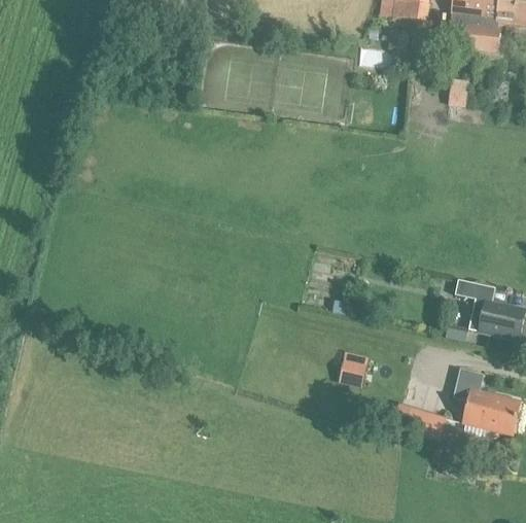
[(394,1),(392,16),(426,21),(428,5),(429,0),(394,0),(394,1)]
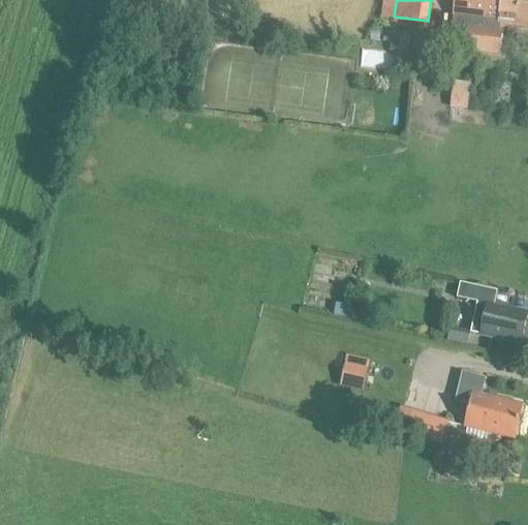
[(497,27),(498,22),(527,25),(527,0),(454,0),(453,16),(455,16),(453,31),(466,32),(464,50),(500,53),(503,28),(497,27)]
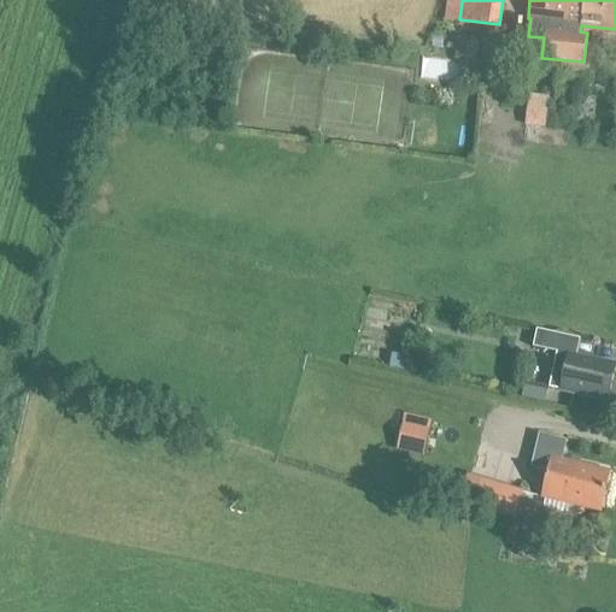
[(476,40),(468,40),(465,63),(474,64),(476,40)]
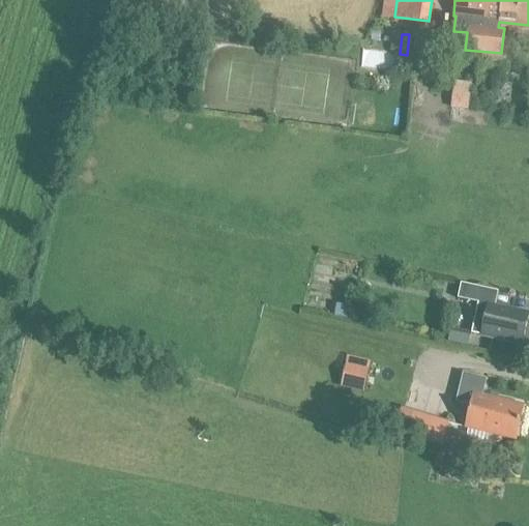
[(453,79),(450,106),(468,108),(471,81),(453,79)]
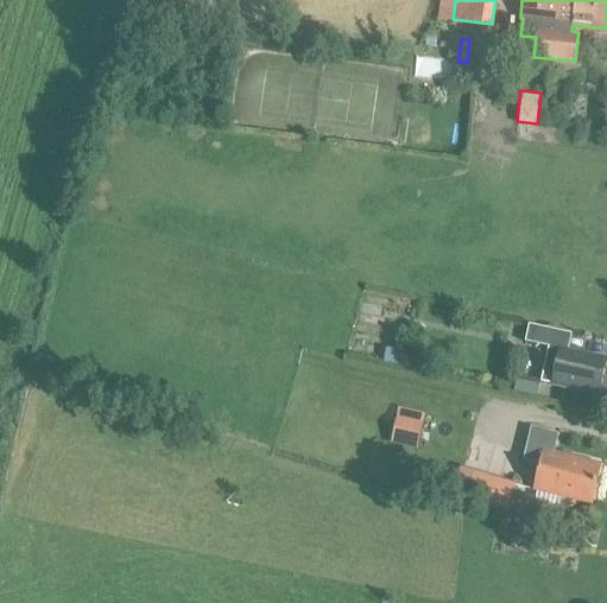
[(538,324),(535,342),(549,346),(554,328),(538,324)]
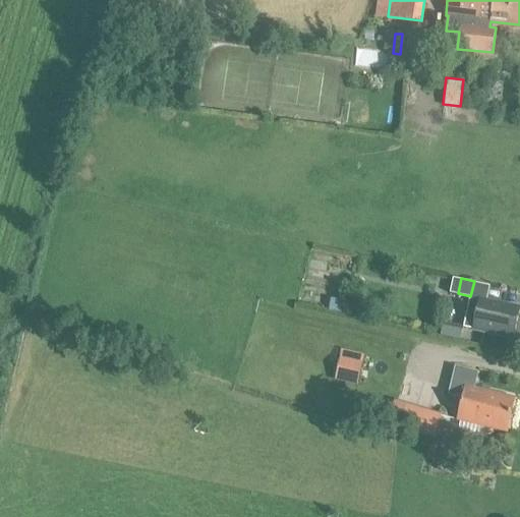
[(330,296),(328,308),(342,310),(344,298),(330,296)]
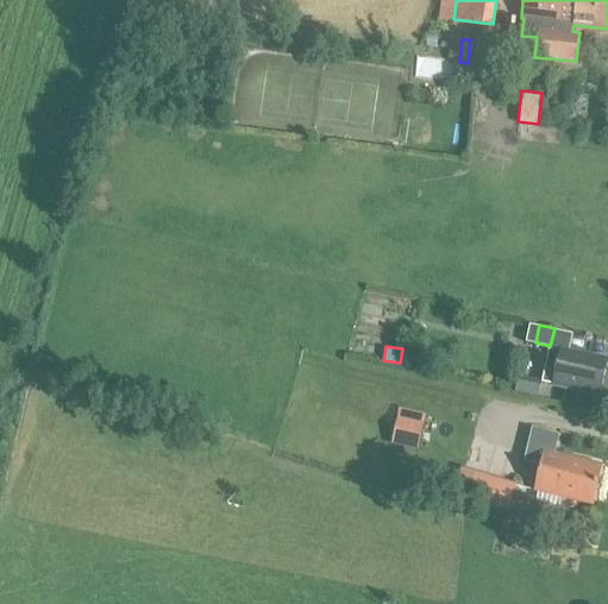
[(550,346),(543,382),(553,384),(601,395),(607,359),(607,358),(561,348),(550,346)]
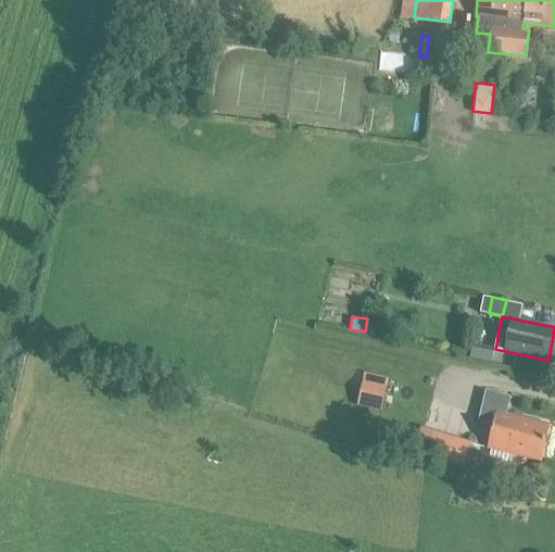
[(362,378),(356,403),(381,409),(387,384),(362,378)]
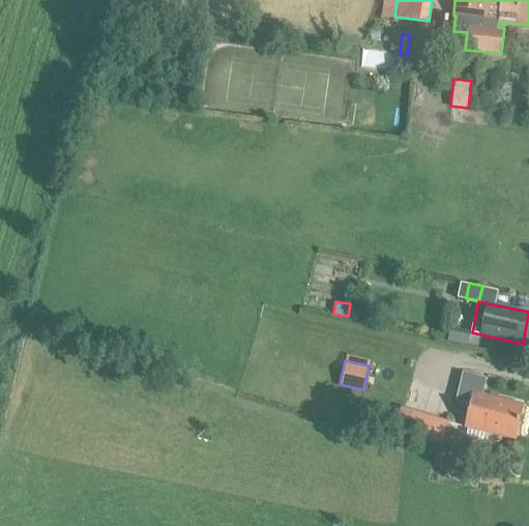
[(462,370),(454,399),(472,403),(466,425),(516,437),(524,403),(482,393),(485,384),(476,382),(478,374),(462,370)]
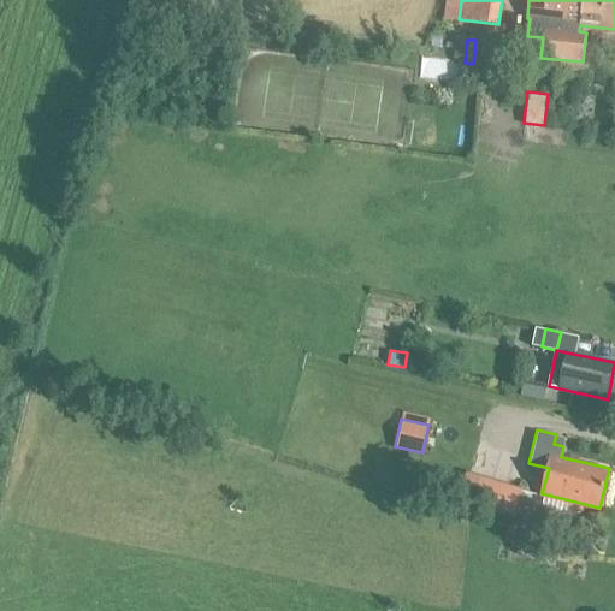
[(466,472),(459,499),(483,506),(512,515),(513,511),(520,486),(504,482),(495,480),(491,479),(466,472)]
